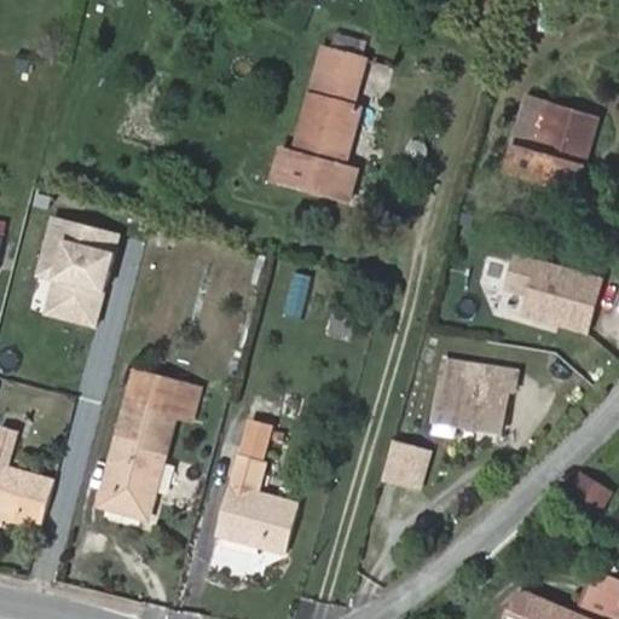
[(343,166),(359,108),(352,105),(365,59),(324,48),(295,152),(282,149),(273,179),(348,200),(357,169),(343,166)]
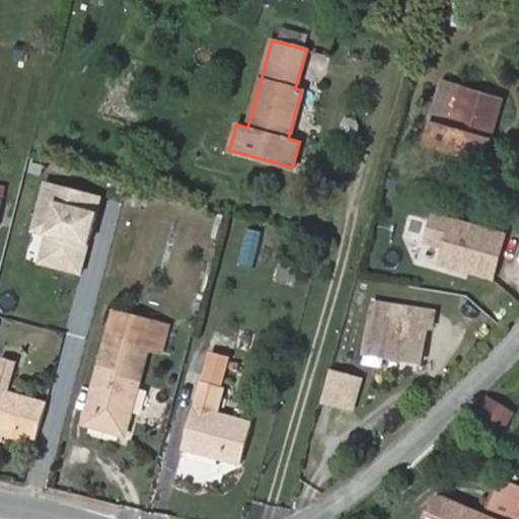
[(490,138),(502,97),(464,86),(452,127),(490,138)]
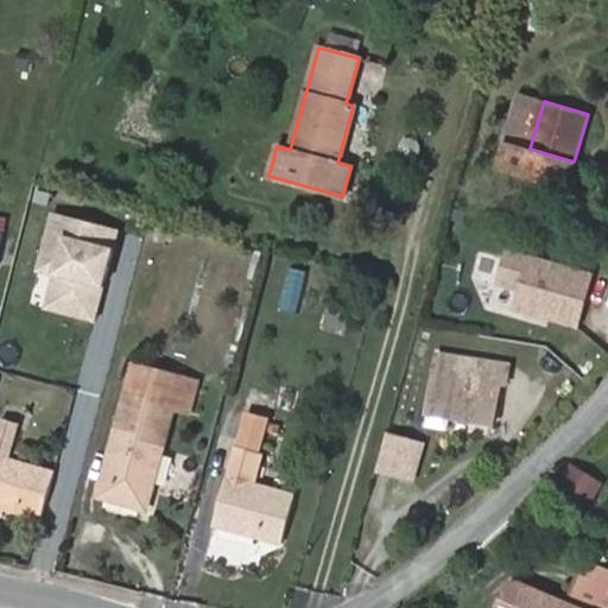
[(30,304),(93,321),(116,230),(52,215),(30,304)]
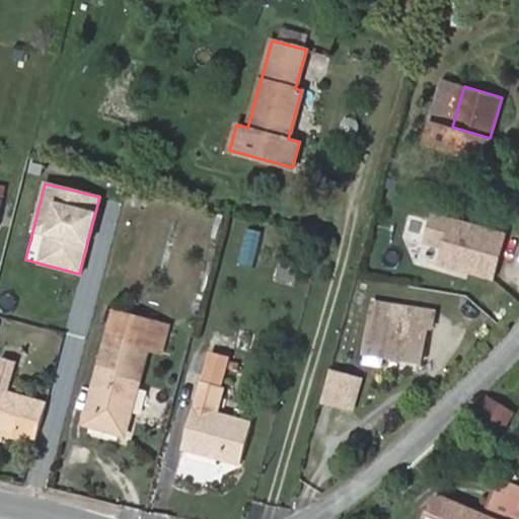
[(518,253),(518,215),(512,213),(502,249),(518,253)]
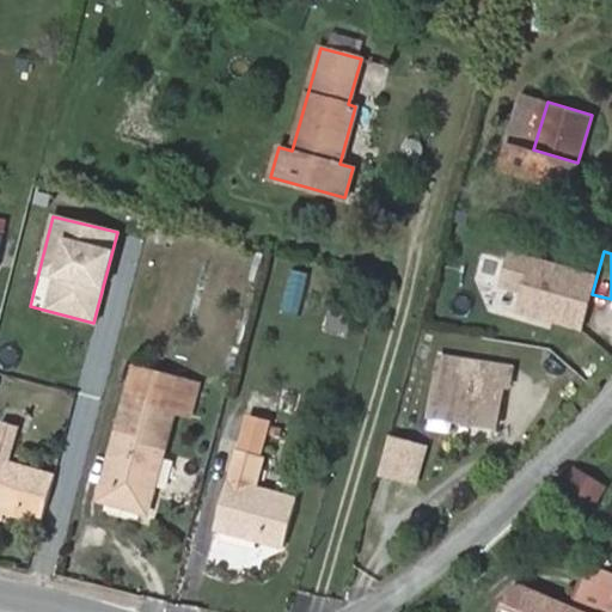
[(537,336),(542,317),(513,312),(509,330),(537,336)]
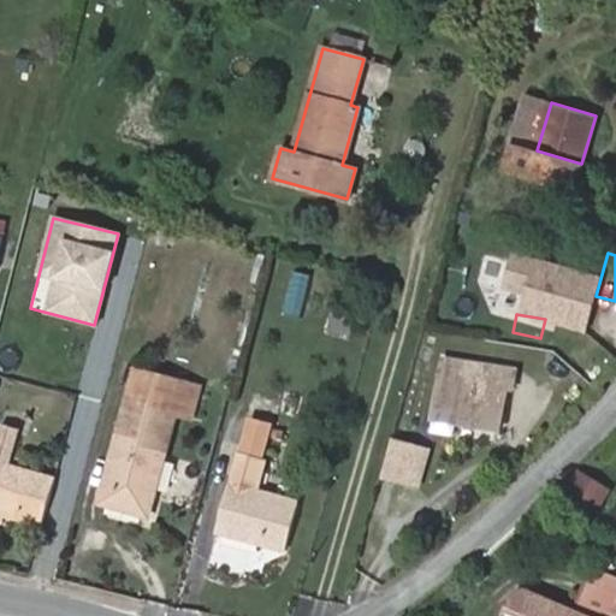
[(351,336),(354,321),(332,315),(329,330),(351,336)]
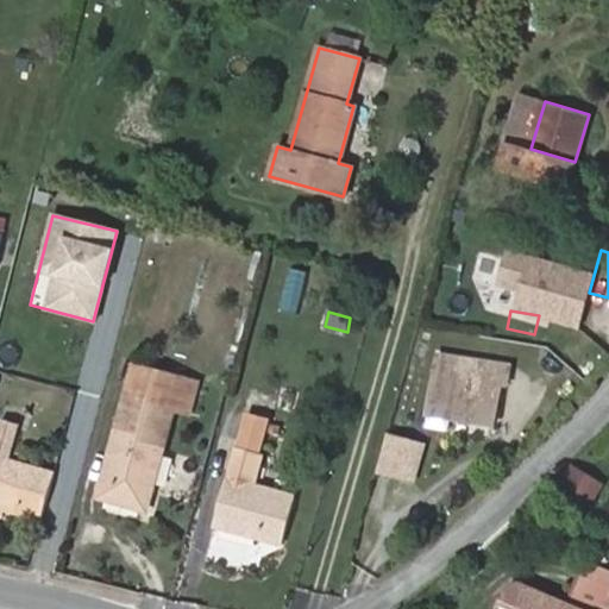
[(501,383),(504,365),(439,355),(428,414),(495,425),(501,383)]
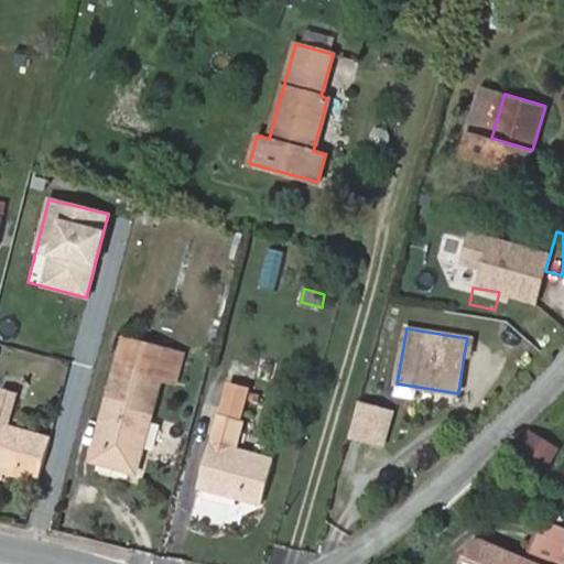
[(137,473),(162,382),(177,387),(186,355),(127,339),(94,462),(137,473)]
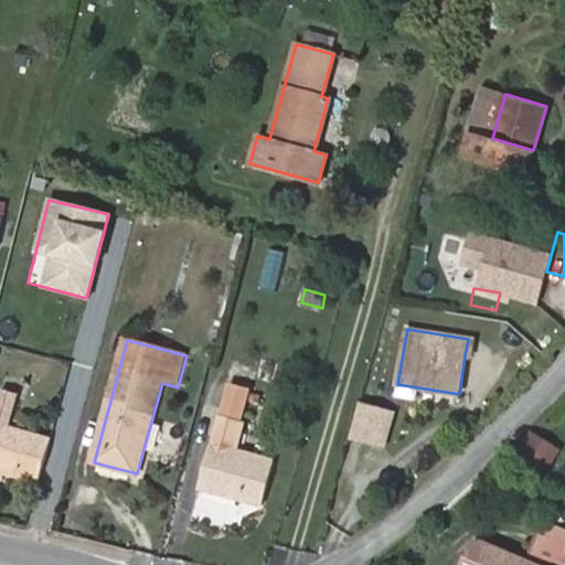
[(0,470),(39,482),(52,439),(9,427),(19,393),(1,387),(0,393),(0,470)]
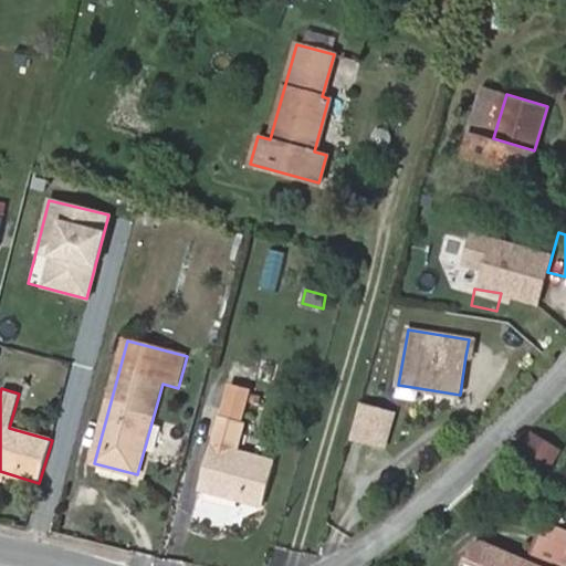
[(346,439),(384,450),(395,411),(357,400),(346,439)]
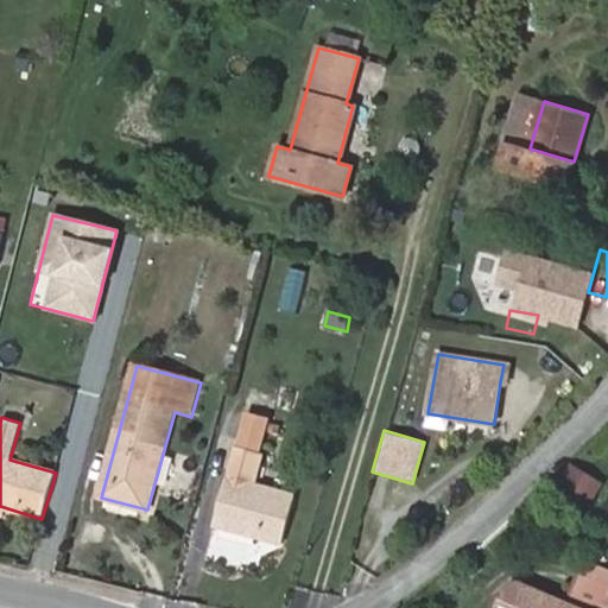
[(283,543),(296,495),(254,485),(263,454),(236,447),(215,525),(283,543)]
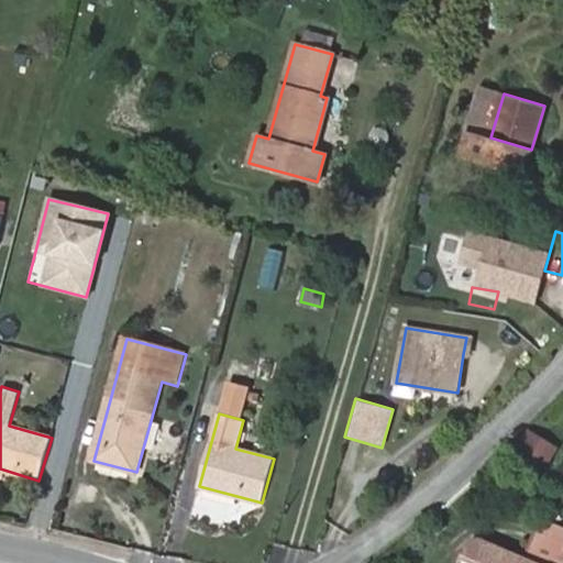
[(526,428),(512,451),(544,470),(558,445),(526,428)]
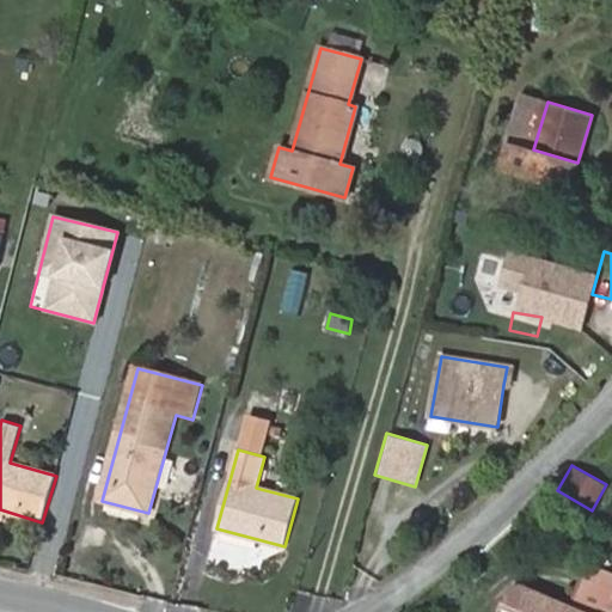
[(579,611),(610,611),(611,611),(611,586),(587,576),(573,610),(579,611)]
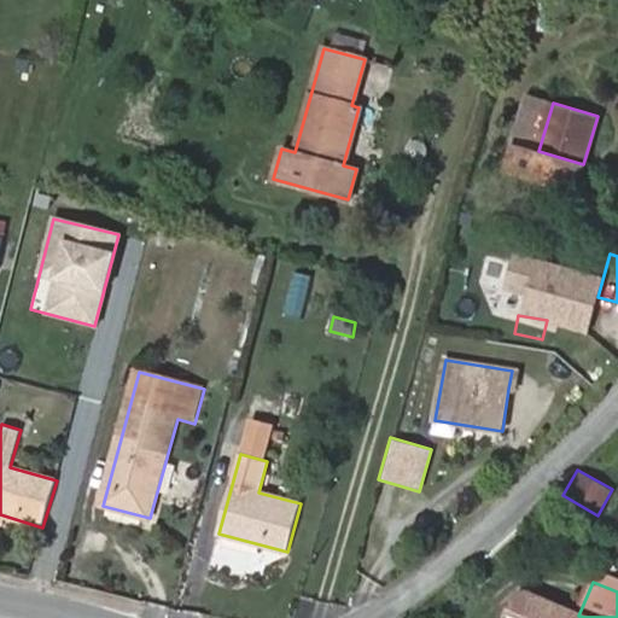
[(584,617),(578,616),(526,593),(517,596),(511,612),(507,617),(584,617)]
